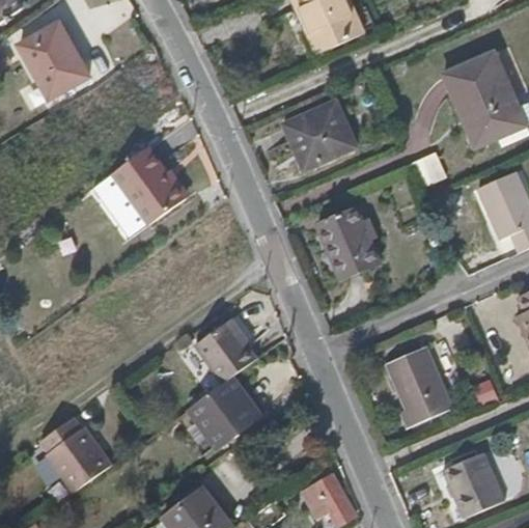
[(0,22),(22,6),(17,0),(0,0),(0,22)]
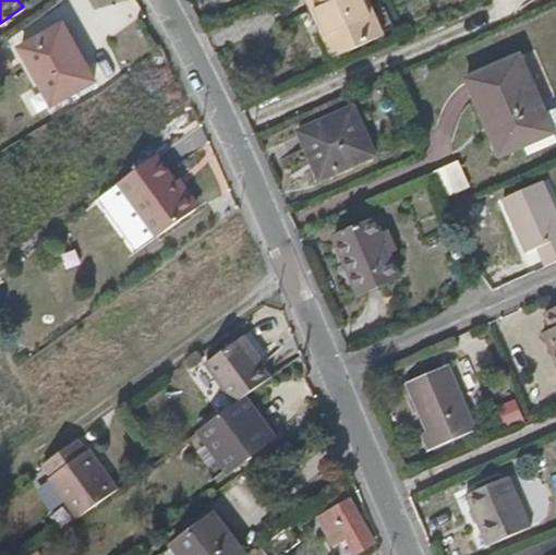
[(382,32),(366,0),(306,0),(324,39),(334,35),(342,49),(382,32)]
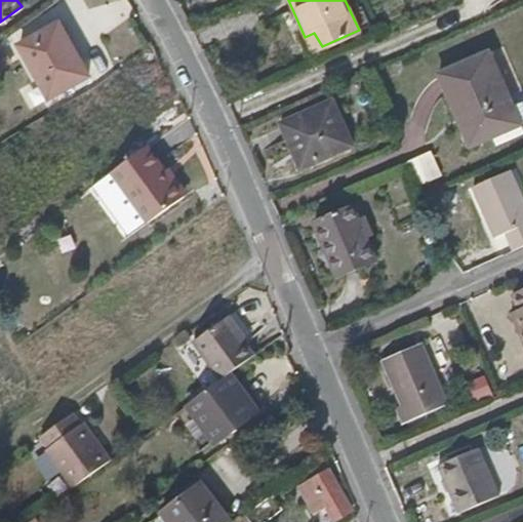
[(63,42),(69,39),(58,21),(53,24),(63,42)]
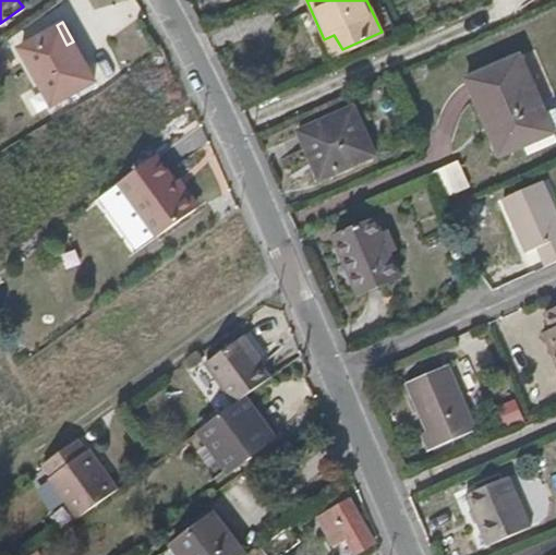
[(93,79),(73,41),(67,45),(57,25),(21,46),(52,103),(93,79)]
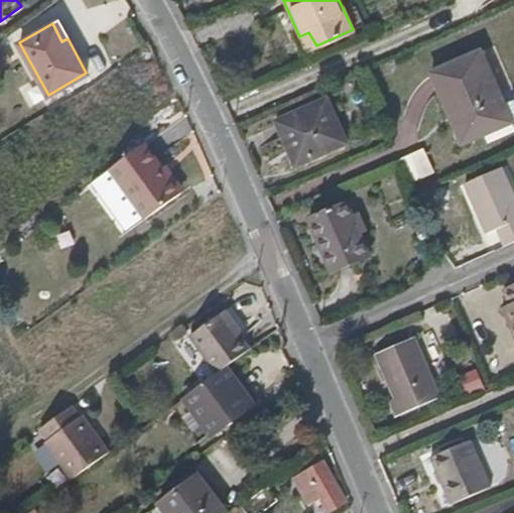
[(0,67),(16,54),(8,44),(0,50),(0,67)]
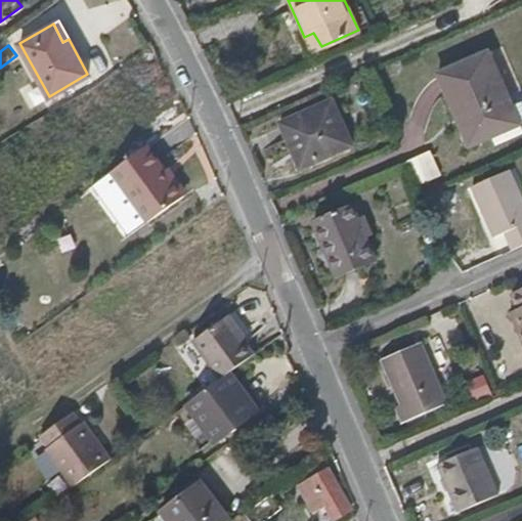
[(469,146),(521,123),(488,48),(435,71),(469,146)]
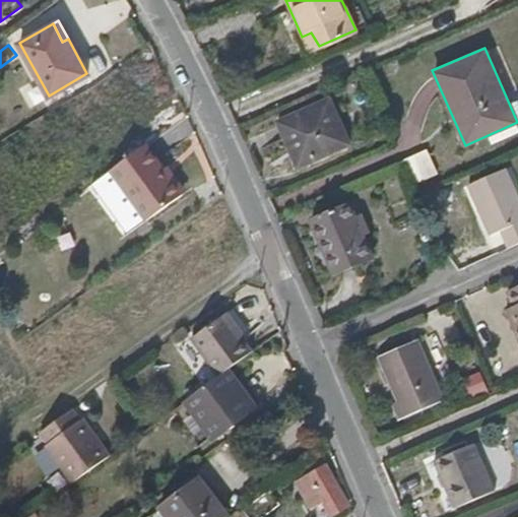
[(296,128),(307,158),(346,141),(328,100),(279,121),(284,132),(296,128)]
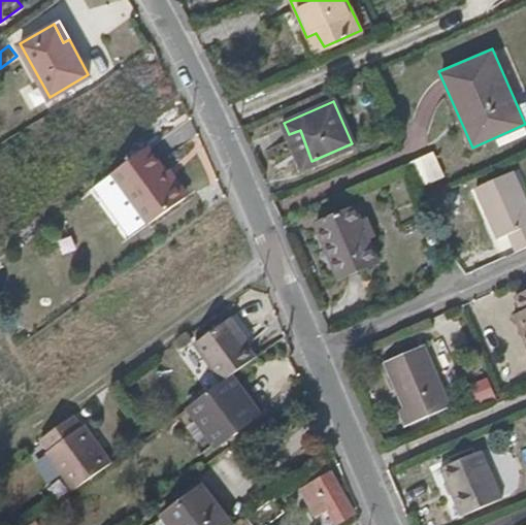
[(302,165),(311,161),(300,130),(289,134),(302,165)]
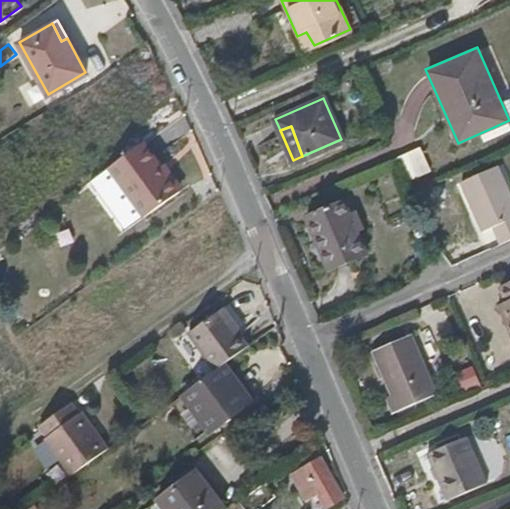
[(92,179),(127,228),(181,191),(145,140),(92,179)]
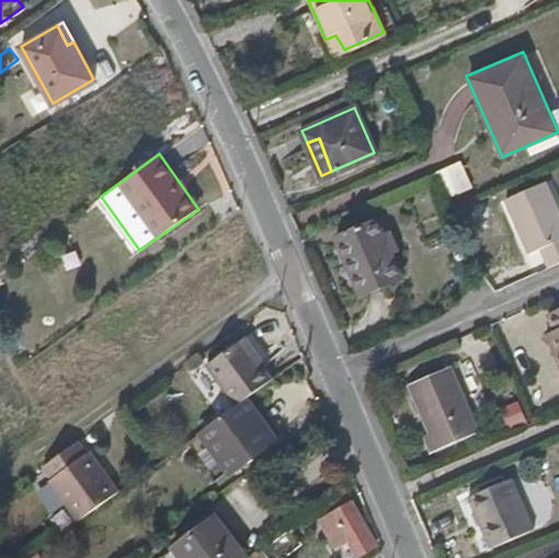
[(446,198),(471,188),(459,160),(434,171),(446,198)]
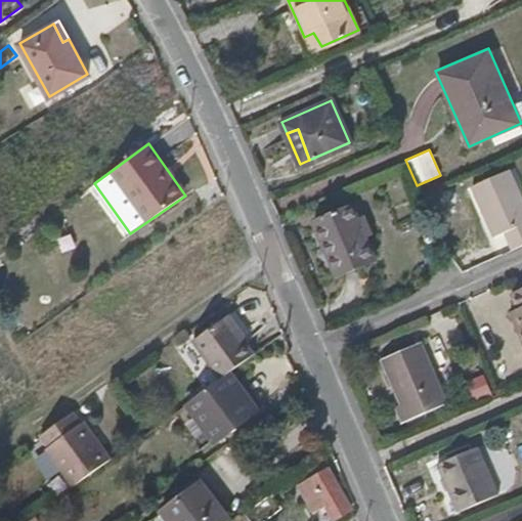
[(521,244),(521,200),(508,169),(471,185),(492,234),(503,230),(510,227),(518,246),(521,244)]
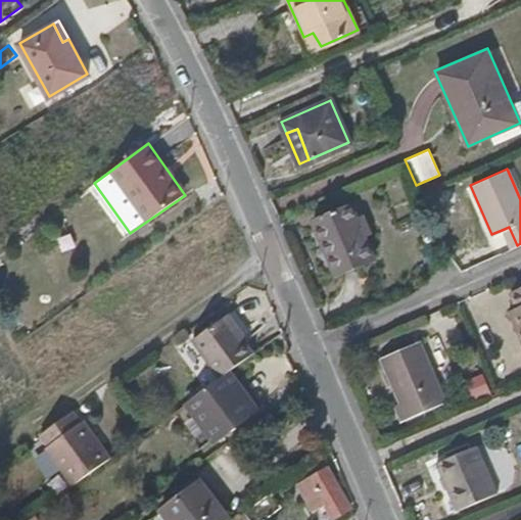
[(358,218),(351,202),(311,221),(333,276),(375,258),(364,235),(370,231),(364,215),(358,218)]
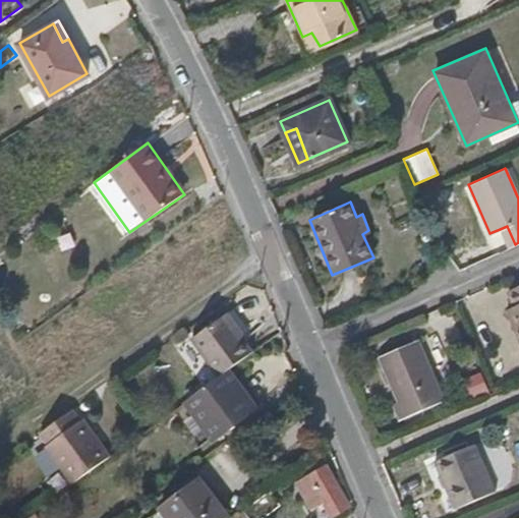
[(500,229),(508,247),(515,244),(507,226),(500,229)]
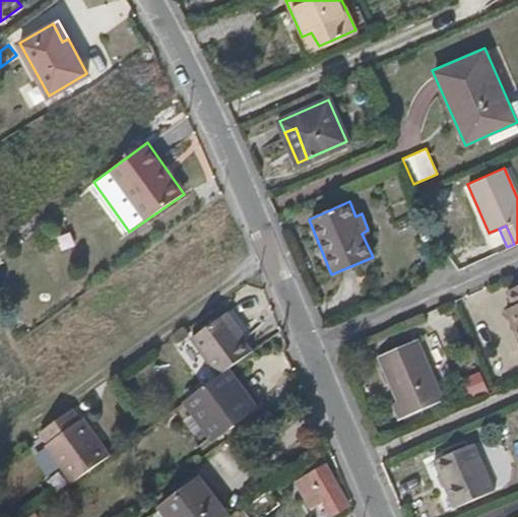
[(517,284),(504,291),(512,305),(505,309),(517,338),(517,284)]
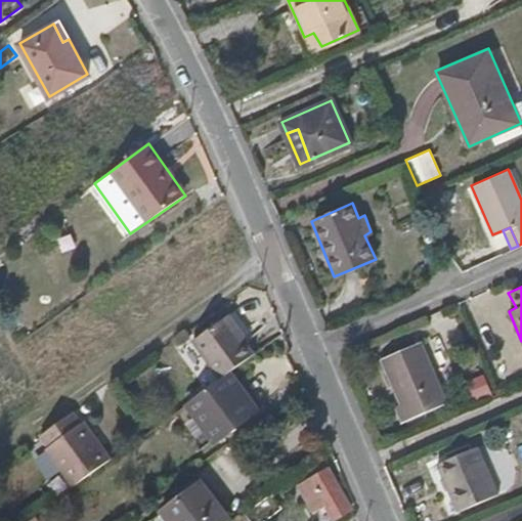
[(227,372),(252,353),(237,334),(241,331),(229,313),(193,341),(220,377),(227,372)]
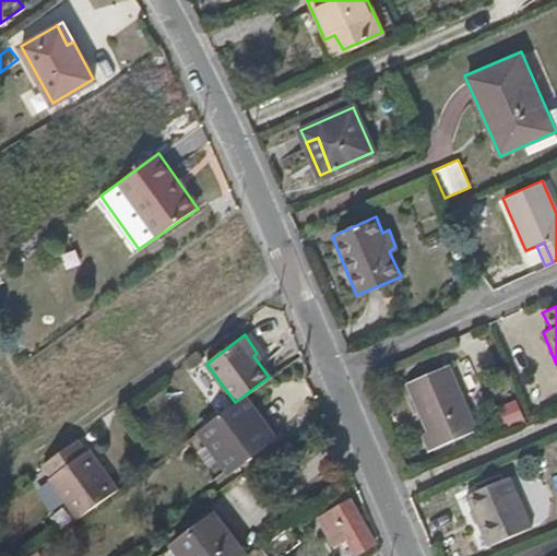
[(475,428),(449,366),(407,385),(426,430),(421,433),(428,450),(475,428)]
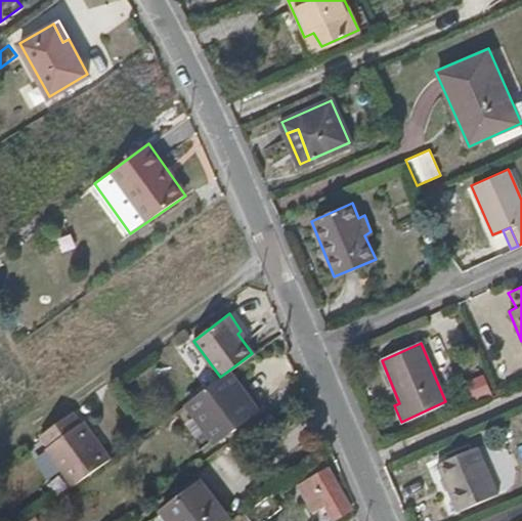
[(254,411),(227,372),(220,377),(186,401),(216,441),(254,411)]
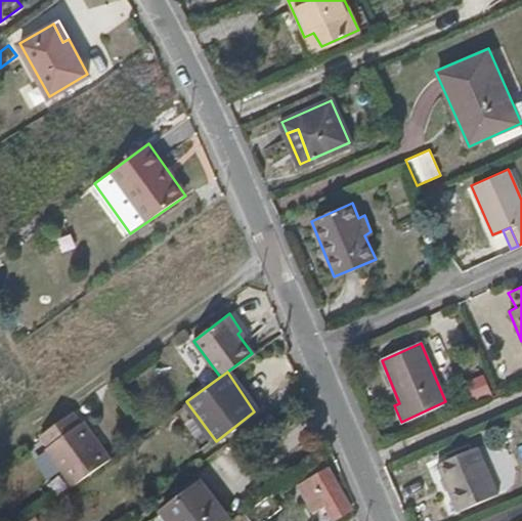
[(70,410),(39,433),(46,445),(45,447),(70,486),(109,458),(81,421),(80,423),(70,410)]
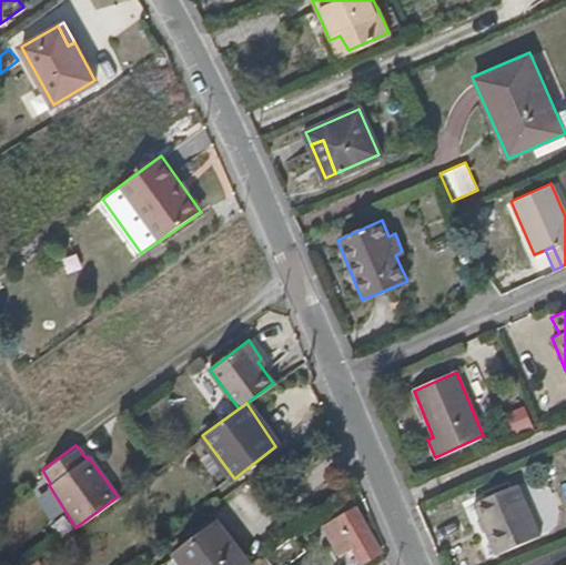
[(538,535),(516,484),(473,503),(496,553),(538,535)]
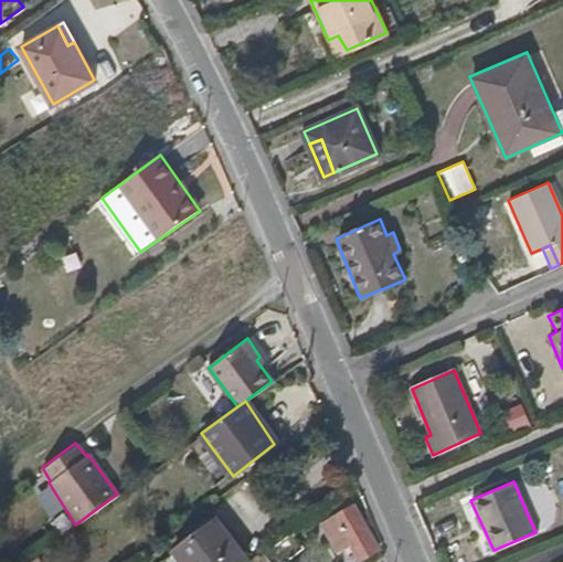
[(380,548),(354,504),(322,522),(337,551),(350,543),(360,559),(380,548)]
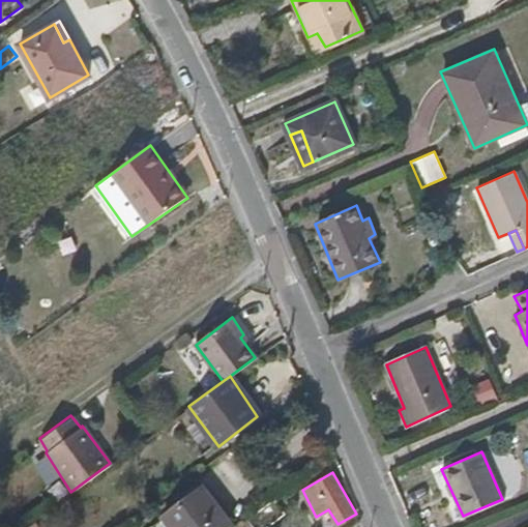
[(200,485),(160,516),(169,526),(232,526),(233,526),(200,485)]
